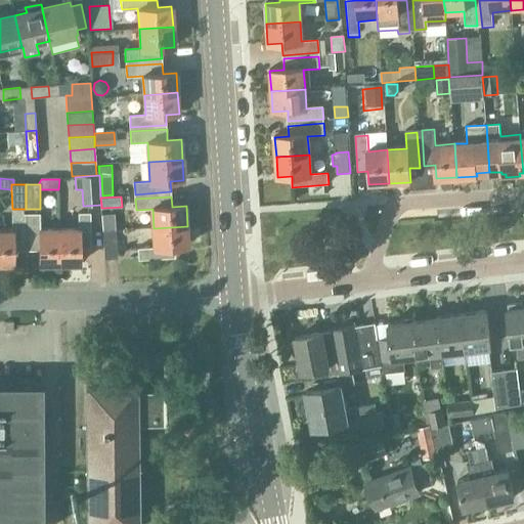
[(60,265),(59,230),(41,231),(40,214),(28,214),(29,252),(39,252),(39,265),(60,265)]
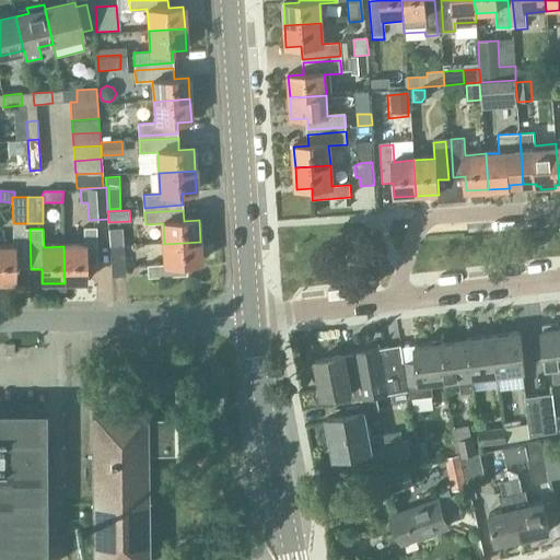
[(63,246),(65,283),(86,283),(86,269),(97,268),(97,229),(84,229),(85,246),(63,246)]
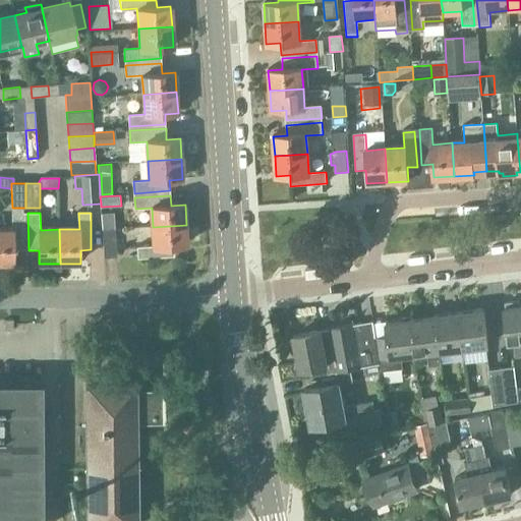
[(11,230),(0,229),(0,264),(13,265),(12,250),(24,250),(23,214),(11,214),(11,230)]
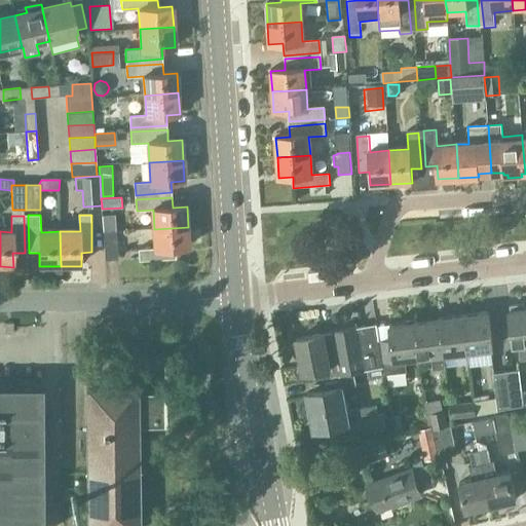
[(188,227),(154,229),(155,249),(140,250),(140,262),(177,259),(176,248),(189,248),(188,227)]
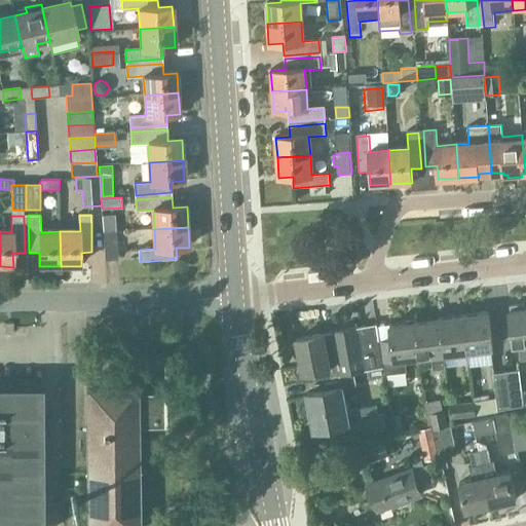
[(119,260),(117,231),(105,232),(106,261),(119,260)]
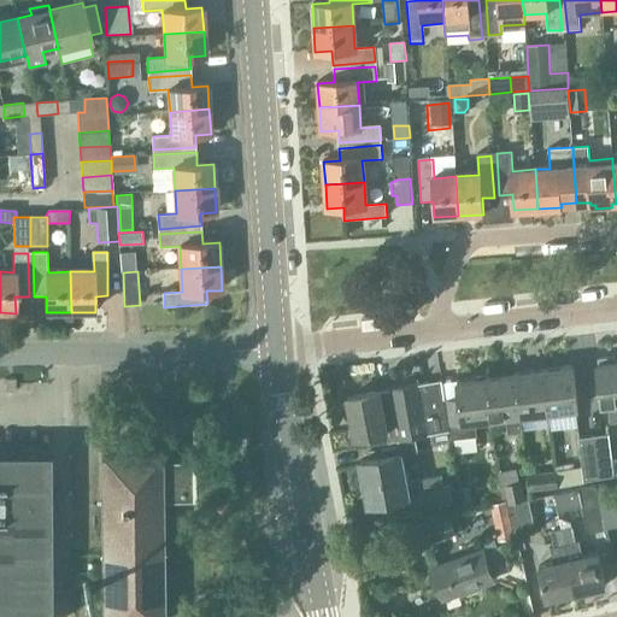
[(598,360),(599,366),(597,366),(601,409),(610,407),(611,422),(616,421),(616,363),(615,364),(613,359),(598,360)]
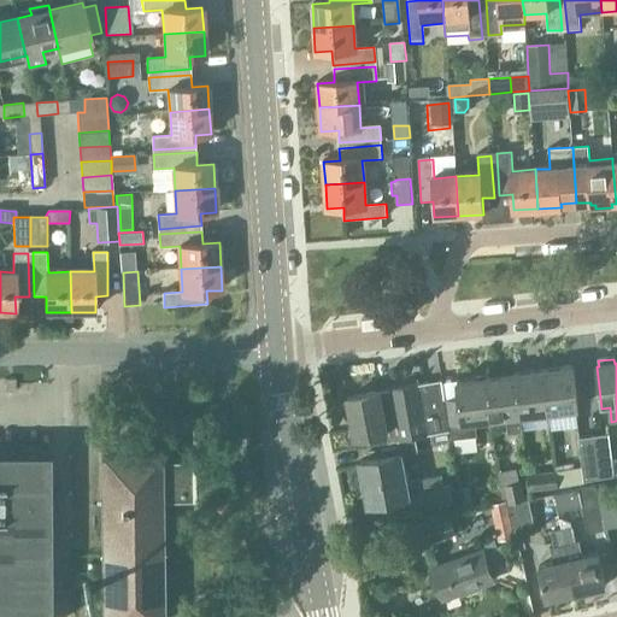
[(542,372),(548,415),(577,411),(571,369),(542,372)]
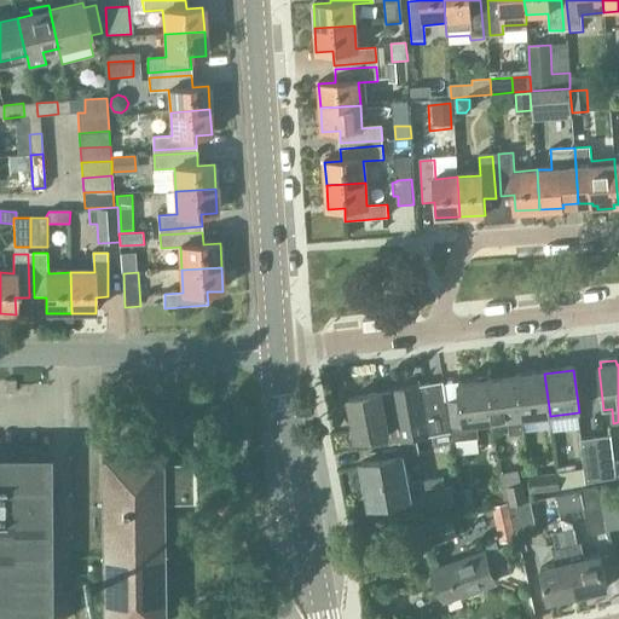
[(544,374),(516,377),(522,420),(550,416),(544,374)]
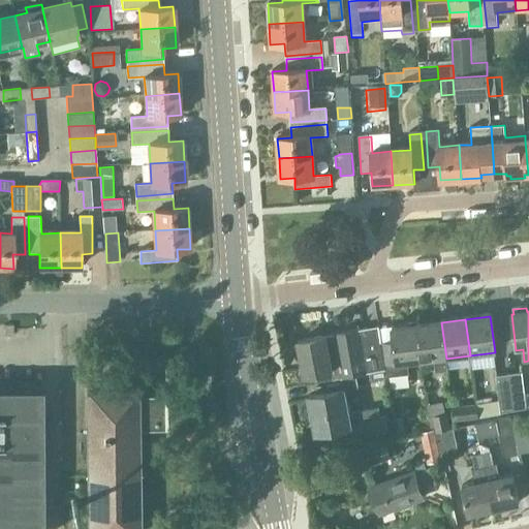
[(446,359),(441,322),(417,325),(422,362),(434,361),(436,371),(448,370),(446,359)]
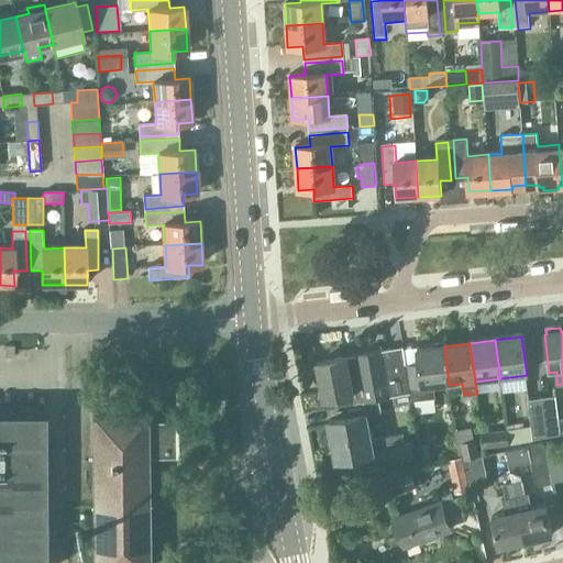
[(418,350),(420,365),(406,366),(408,378),(411,395),(412,401),(435,399),(434,387),(449,385),(444,346),(418,350)]
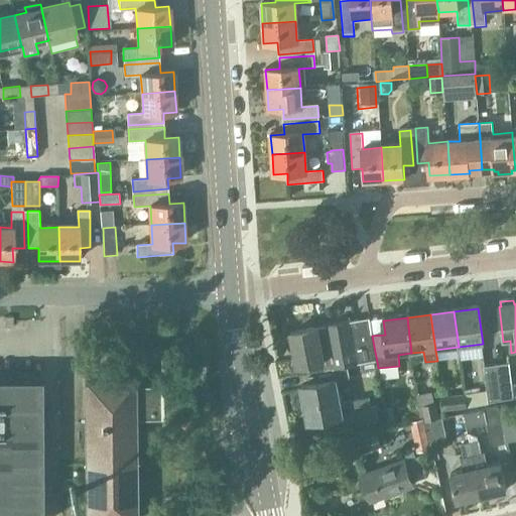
[(369,319),(356,323),(357,327),(355,328),(360,351),(374,347),(372,336),(369,319)]
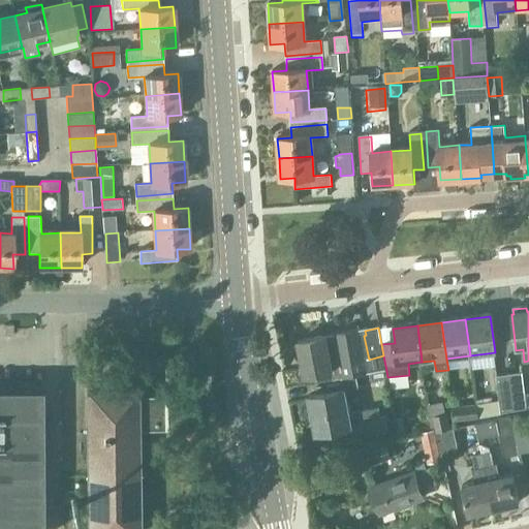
[(365,331),(325,338),(332,367),(339,366),(341,379),(356,376),(386,371),(383,355),(369,360),(364,336),(366,335),(365,331)]
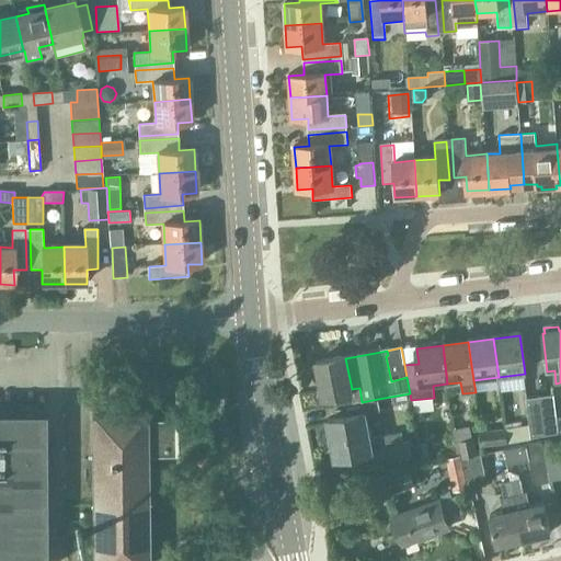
[(352,389),(345,358),(316,364),(322,400),(351,393),(353,403),(362,402),(359,388),(352,389)]
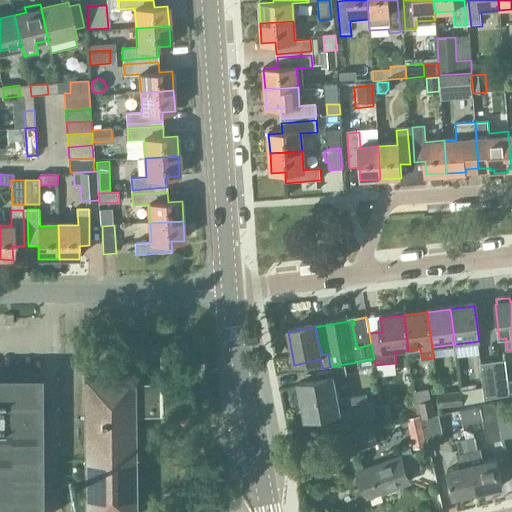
[(506,360),(492,362),(497,397),(510,395),(506,360)]
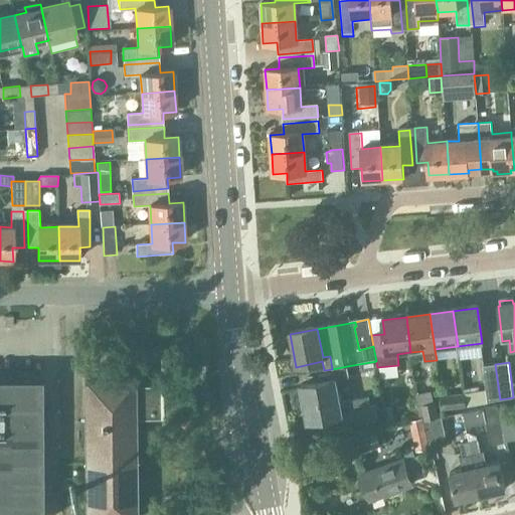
[(500,399),(495,364),(483,365),(486,389),(488,402),(488,401),(500,399)]
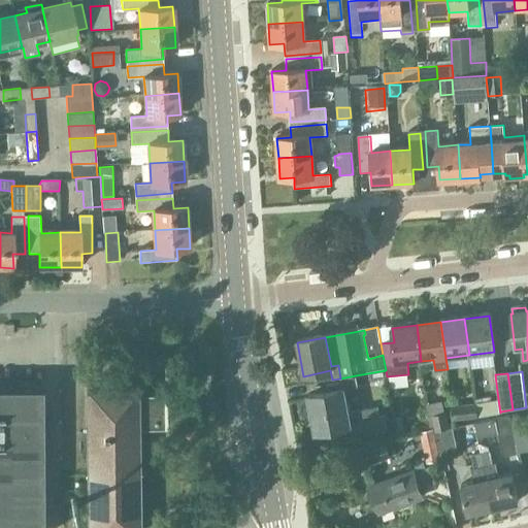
[(325,387),(327,393),(307,396),(315,434),(356,426),(358,437),(387,432),(385,417),(380,418),(377,408),(349,414),(344,390),(358,388),(356,375),(340,378),(341,384),(325,387)]
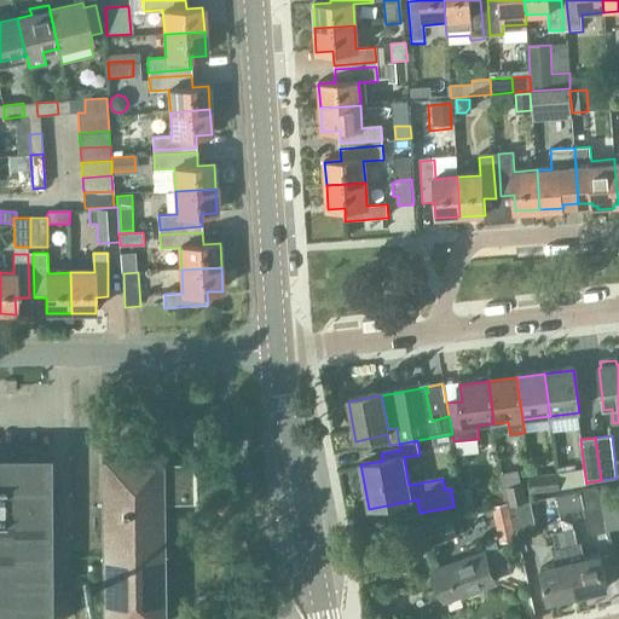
[(0,453),(0,618),(51,618),(51,453),(0,453)]
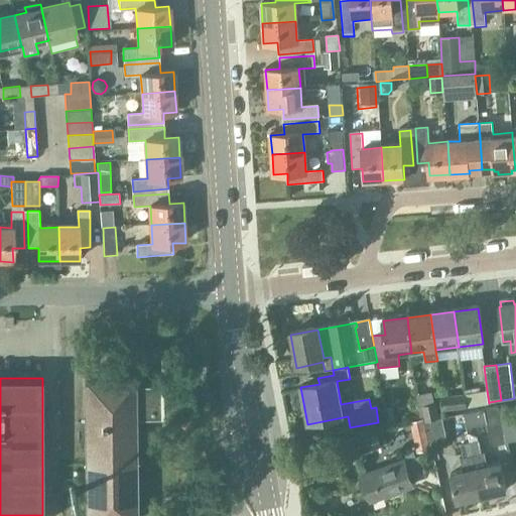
[(135,387),(135,379),(86,380),(86,515),(136,515),(136,418),(163,418),(163,387),(135,387)]
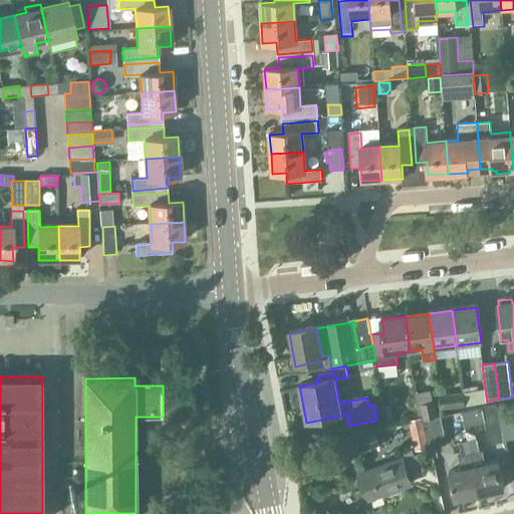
[(487,402),(485,389),(463,393),(465,407),(488,403),(487,401),(487,402)]
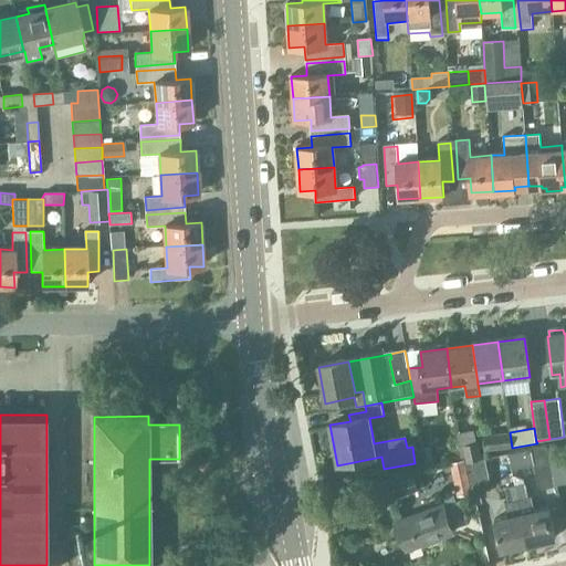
[(512,448),(510,432),(484,436),(486,451),(512,448)]
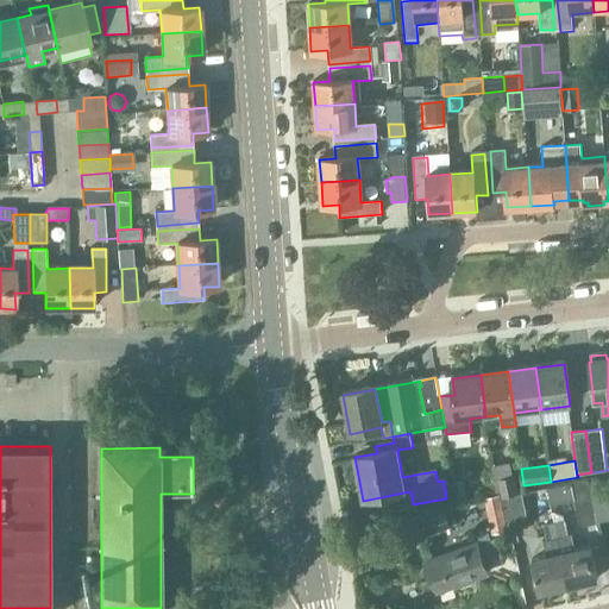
[(519,495),(515,476),(497,479),(501,498),(519,495)]
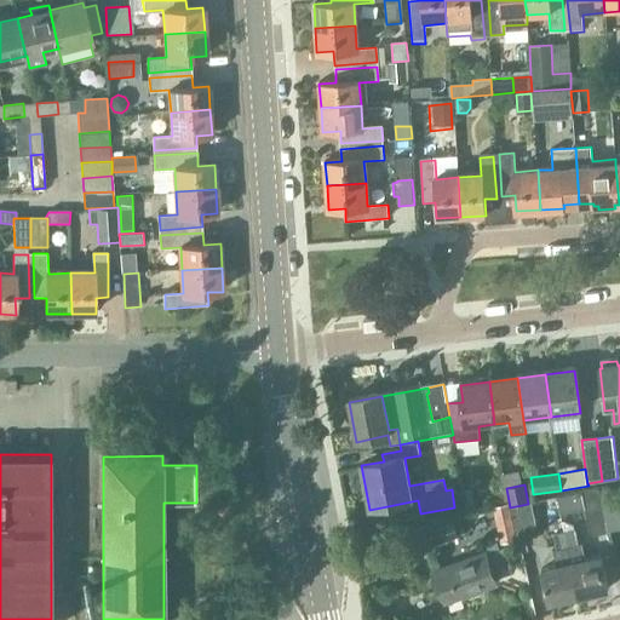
[(608,533),(600,498),(583,501),(591,538),(608,533)]
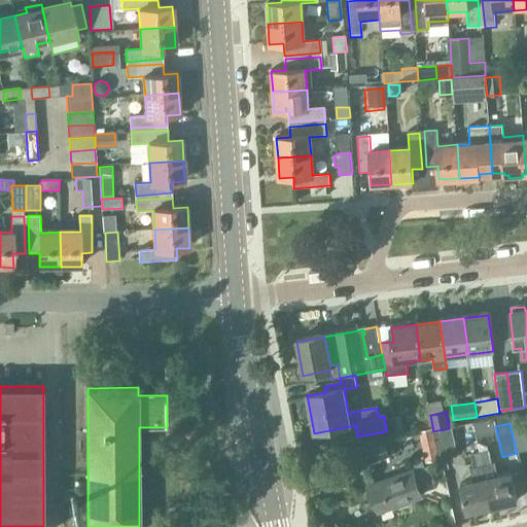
[(451,427),(449,428),(433,431),(440,460),(457,456),(451,427)]
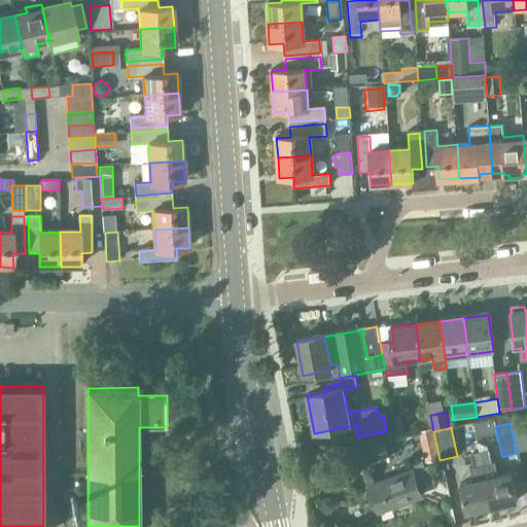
[(433,435),(432,428),(419,431),(421,437),(433,435)]
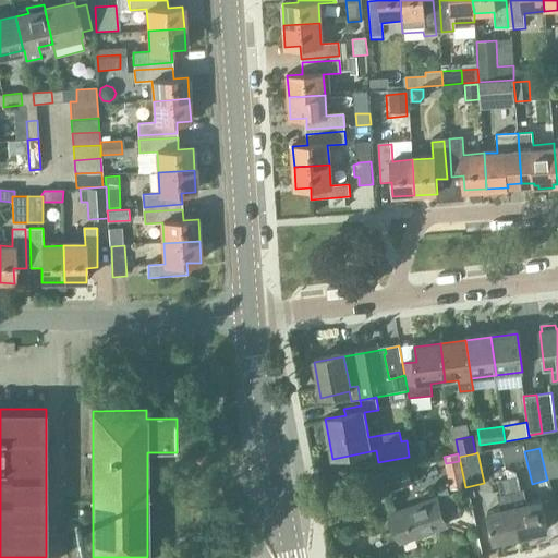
[(407,465),(377,475),(349,486),(355,504),(412,483),(407,465)]
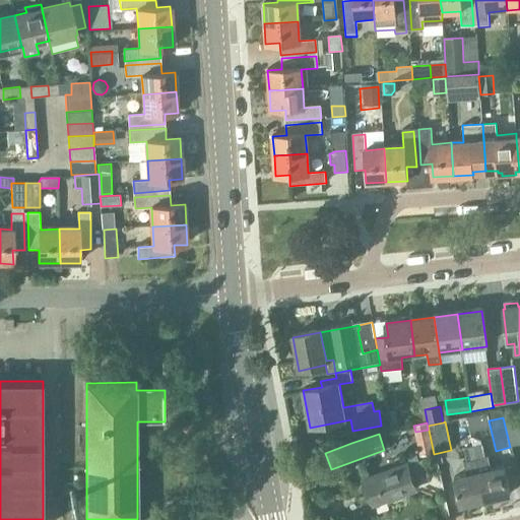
[(473,447),(476,461),(484,459),(484,458),(481,445),(473,447)]
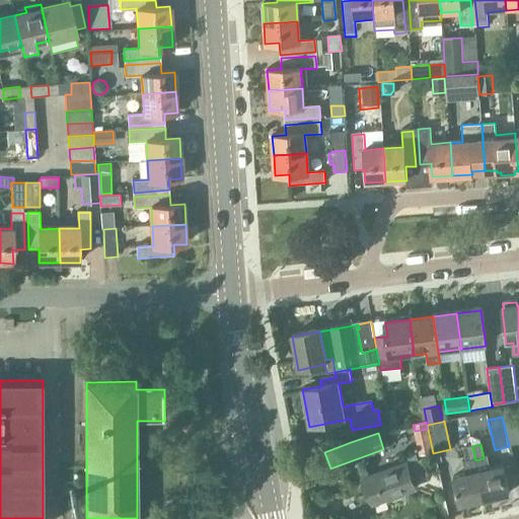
[(472,446),(464,448),(467,461),(467,462),(475,460),(472,446)]
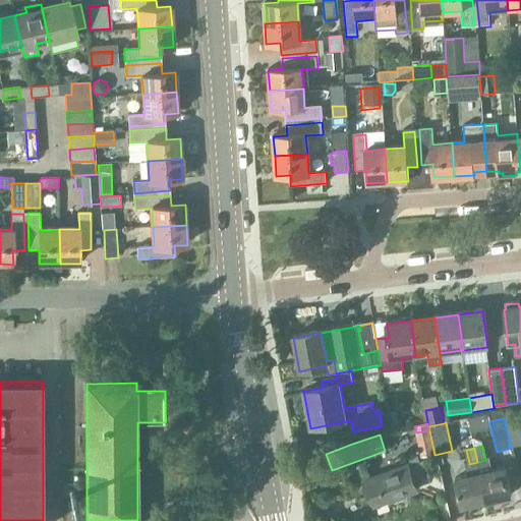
[(485,460),(477,462),(486,502),(511,496),(505,468),(491,471),(488,458),(485,459),(485,460)]
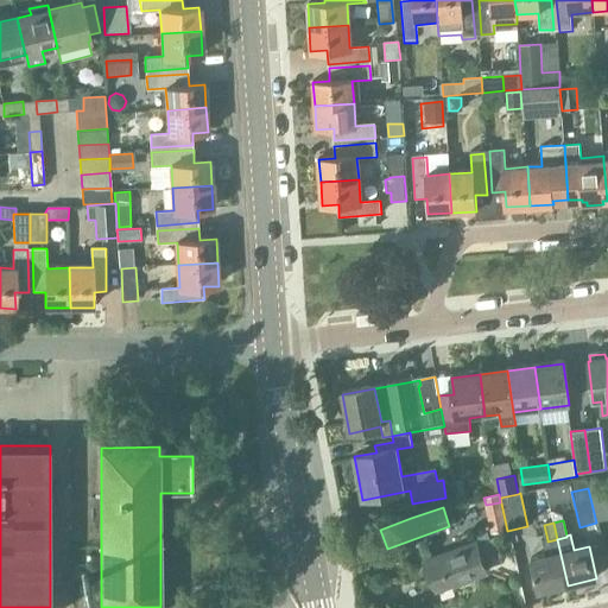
[(496,536),(476,543),(426,562),(431,572),(429,574),(434,588),(436,587),(437,589),(454,583),(455,587),(474,580),(473,576),(487,571),(483,562),(502,555),(496,536)]
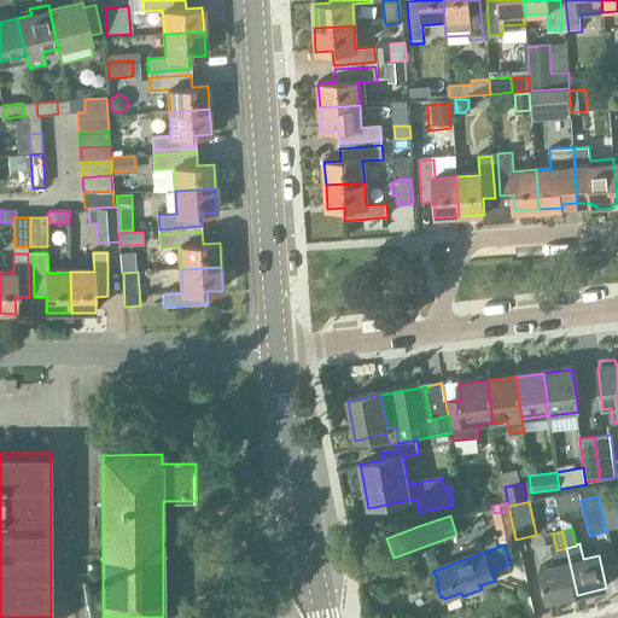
[(557,549),(553,549),(557,565),(541,569),(548,601),(549,601),(551,605),(565,601),(564,598),(577,595),(566,548),(557,551),(557,549)]
